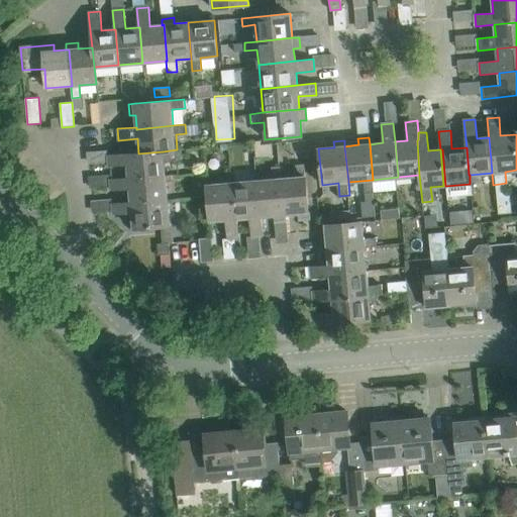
[(166,176),(163,151),(138,153),(127,154),(127,153),(108,154),(109,167),(127,165),(128,178),(129,179),(166,176)]
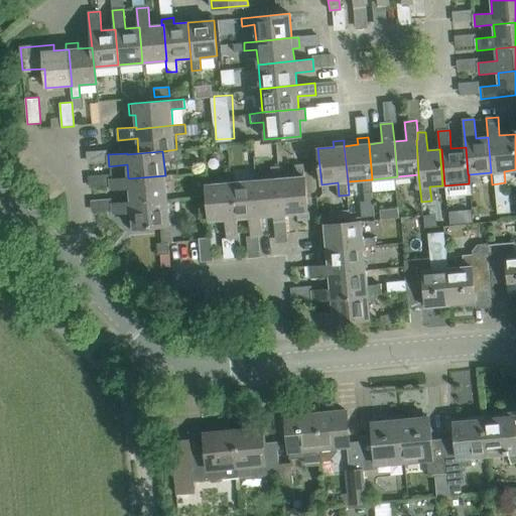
[(303,163),(295,164),(297,177),(280,178),(283,215),(285,215),(297,214),(297,220),(309,219),(308,212),(307,212),(303,163)]
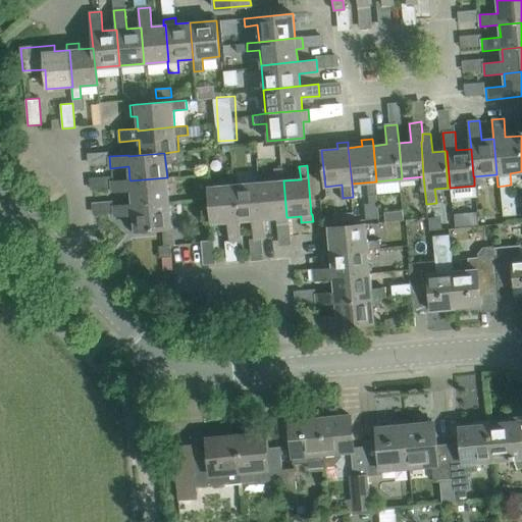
[(283,180),(282,168),(275,168),(276,181),(258,184),(262,219),(264,219),(276,218),(276,224),(289,223),(289,217),(286,217),(283,180)]
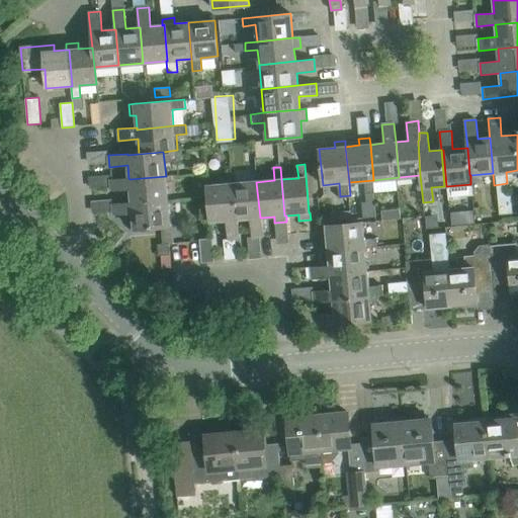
[(168,200),(166,176),(130,179),(128,178),(110,179),(111,191),(131,189),(132,201),(132,203),(168,200)]
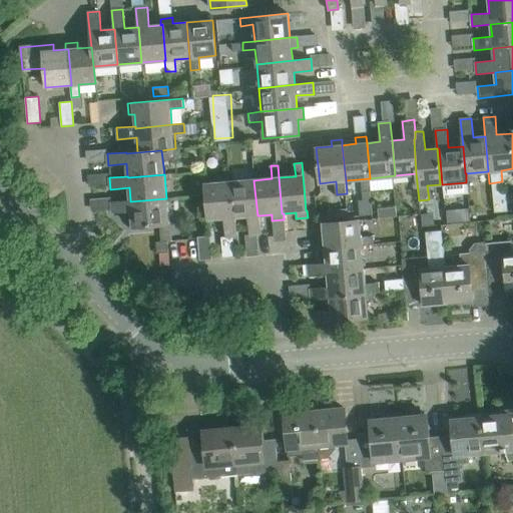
[(258,215),(253,180),(230,182),(234,217),(235,217),(247,216),(249,234),(261,233),(260,215),(258,215)]
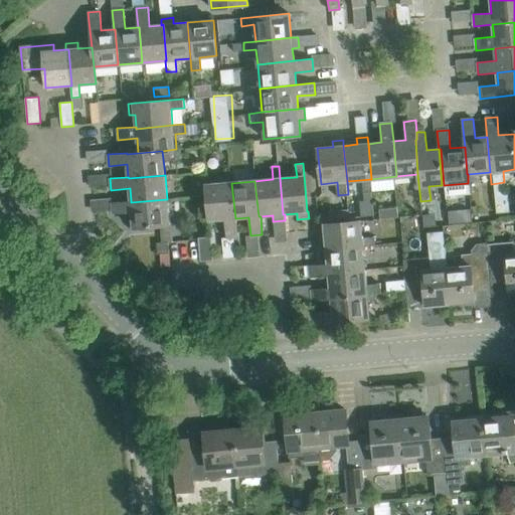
[(235,218),(231,183),(206,185),(209,220),(224,219),(226,237),(237,236),(236,218),(235,218)]
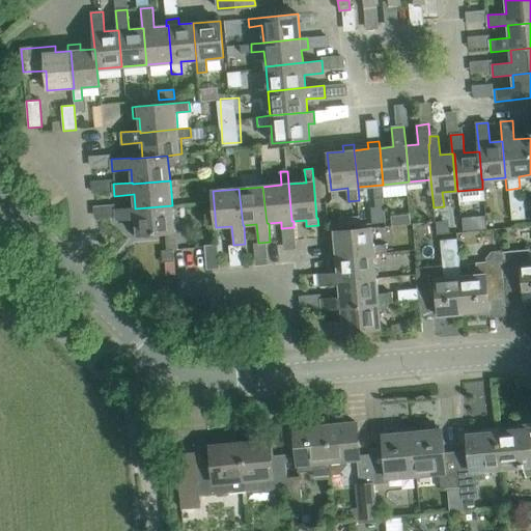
[(174,232),(172,205),(135,208),(135,206),(115,208),(116,221),(136,219),(137,235),(165,232),(166,250),(173,249),(178,249),(176,231),(174,232)]
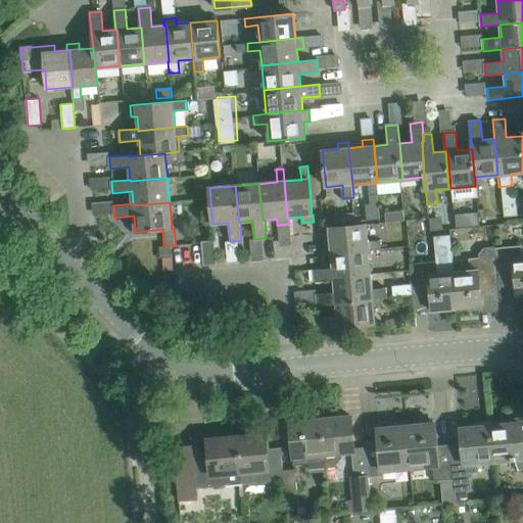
[(403,220),(402,210),(385,212),(386,222),(403,220)]
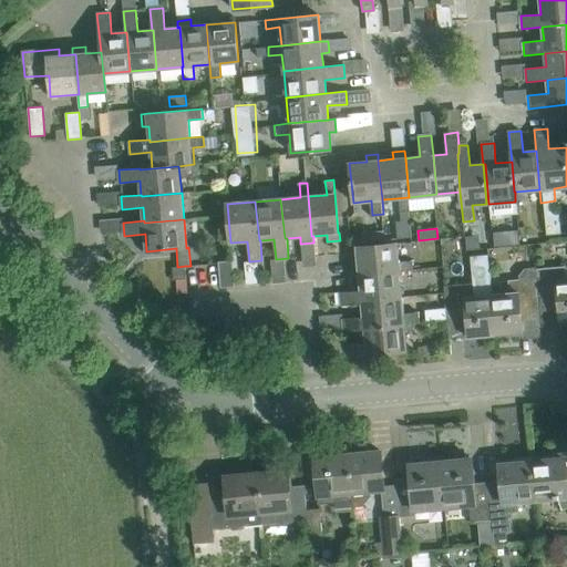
[(361,233),(362,241),(383,239),(383,230),(361,233)]
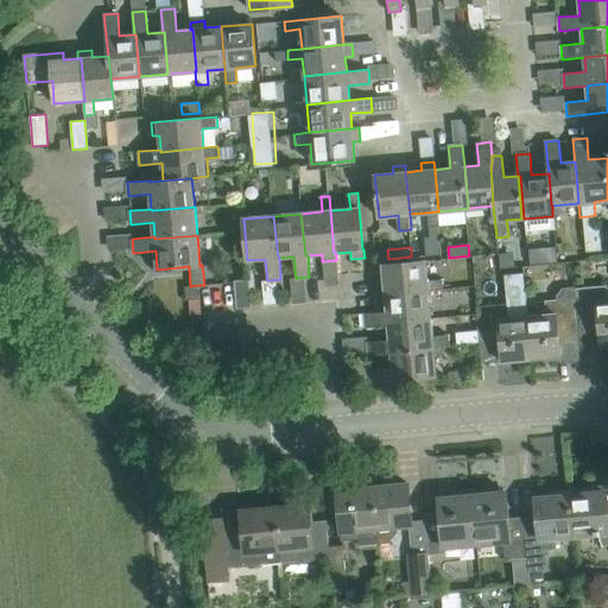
[(555,259),(553,249),(539,251),(540,260),(555,259)]
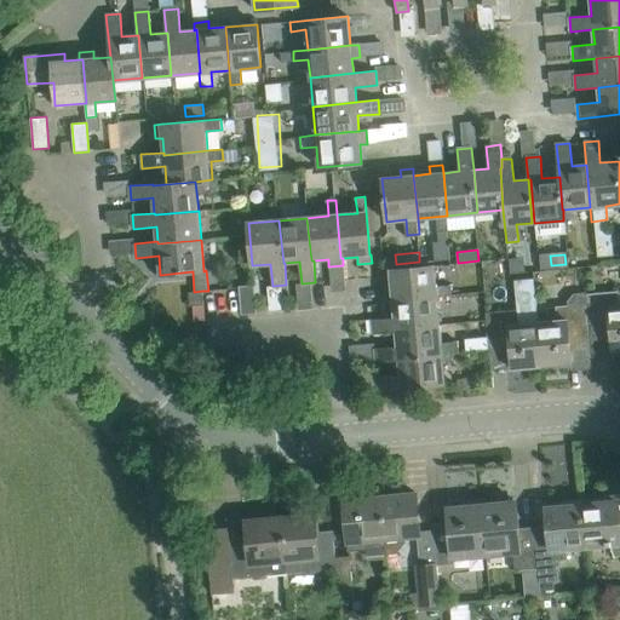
[(434,267),(414,268),(390,270),(392,299),(437,296),(437,297),(452,296),(451,285),(435,286),(434,267)]
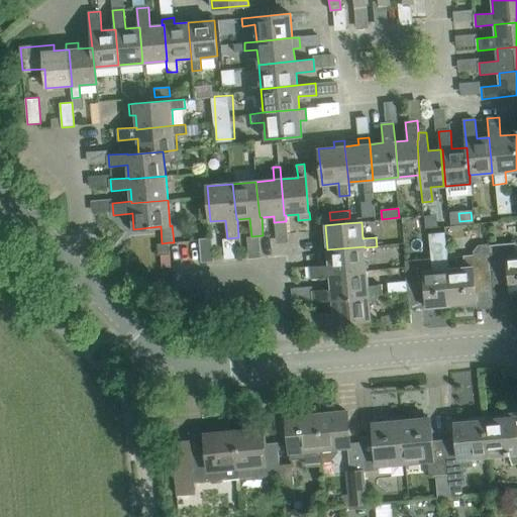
[(201,263),(213,262),(211,237),(199,238),(201,263)]
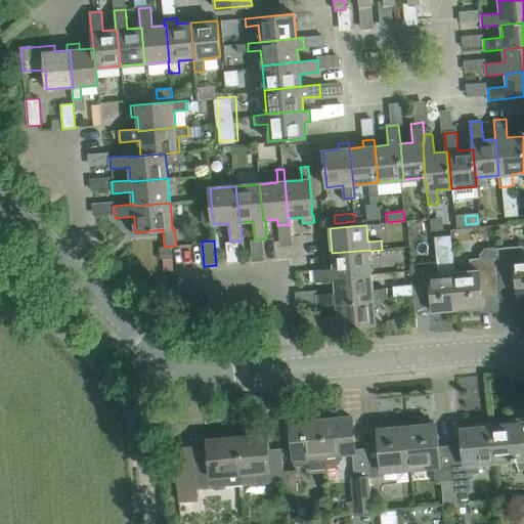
[(158,247),(159,260),(172,259),(171,246),(164,247),(158,247)]
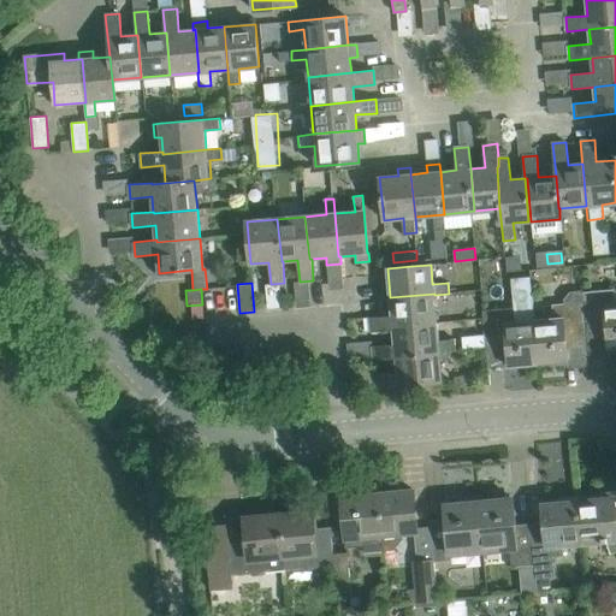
[(614,289),(581,292),(586,343),(587,343),(586,332),(598,331),(598,326),(606,325),(608,348),(615,347),(615,302),(615,303),(614,289)]
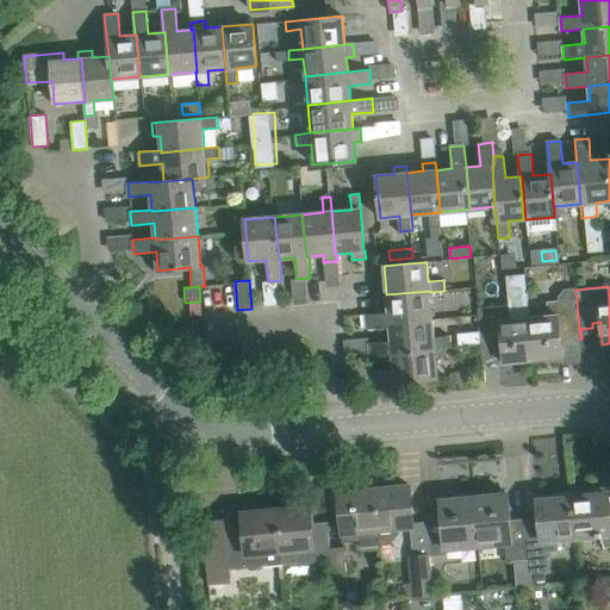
[(529,318),(533,360),(562,358),(560,335),(580,334),(576,290),(576,287),(564,288),(558,296),(558,300),(546,302),(547,316),(529,318)]
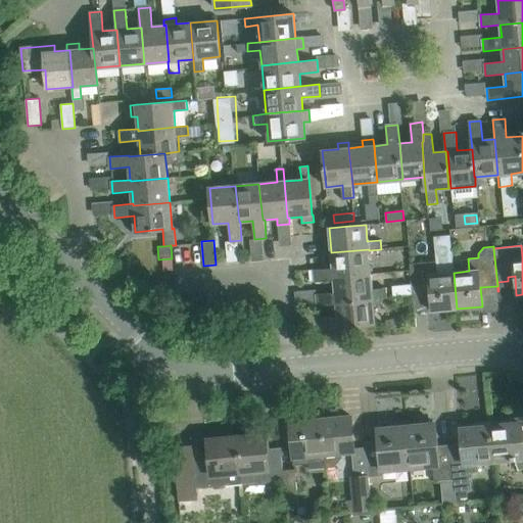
[(333,268),(314,270),(315,282),(334,280),(334,277),(371,274),(369,250),(331,252),(333,268)]
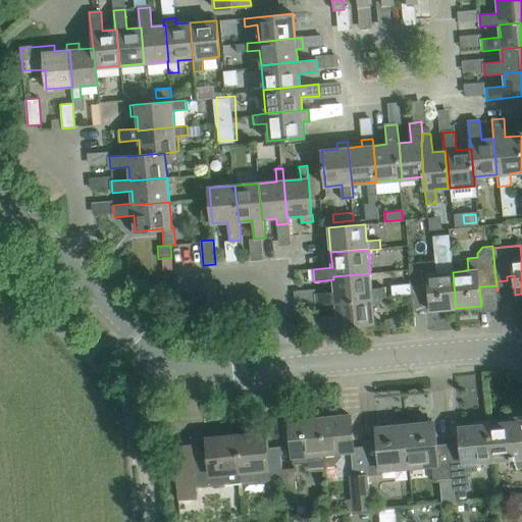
[(456,308),(453,272),(451,255),(435,257),(435,261),(409,264),(412,298),(413,298),(412,294),(429,292),(431,311),(456,308)]
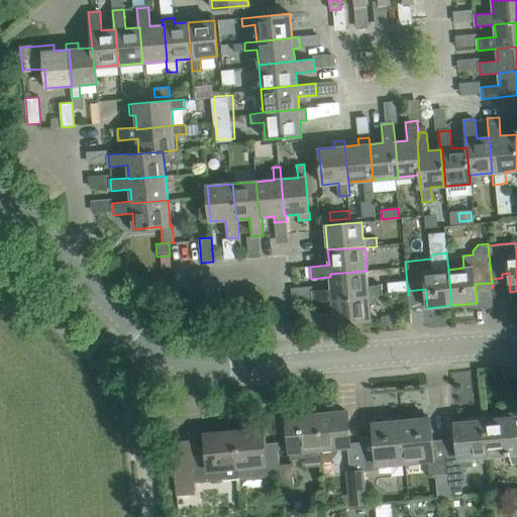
[(368,286),(367,271),(330,274),(330,277),(331,289),(312,291),(314,303),(332,301),(331,298),(382,293),(382,284),(368,286)]
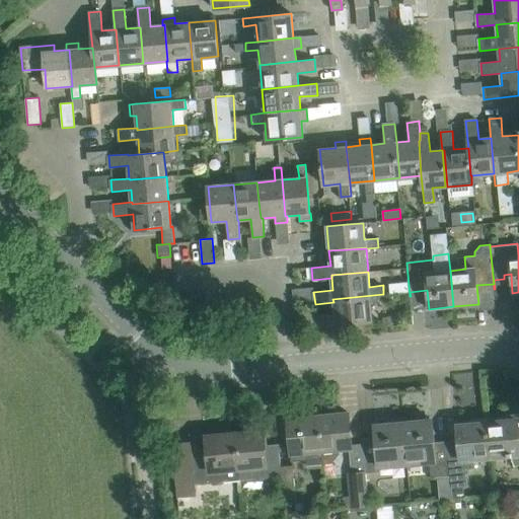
[(383,295),(383,294),(332,299),(334,302),(335,314),(316,316),(317,327),(337,325),(337,324),(372,321),(370,296),(383,295)]
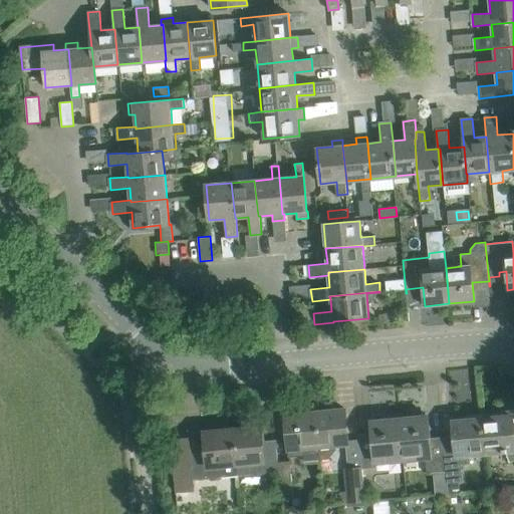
[(315,412),(319,459),(328,459),(339,444),(347,443),(344,409),(315,412)]
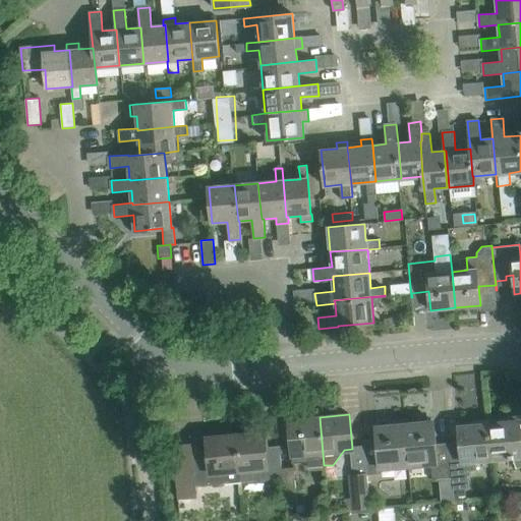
[(489,424),(493,458),(494,467),(515,465),(516,469),(520,466),(520,415),(507,416),(508,422),(489,424)]
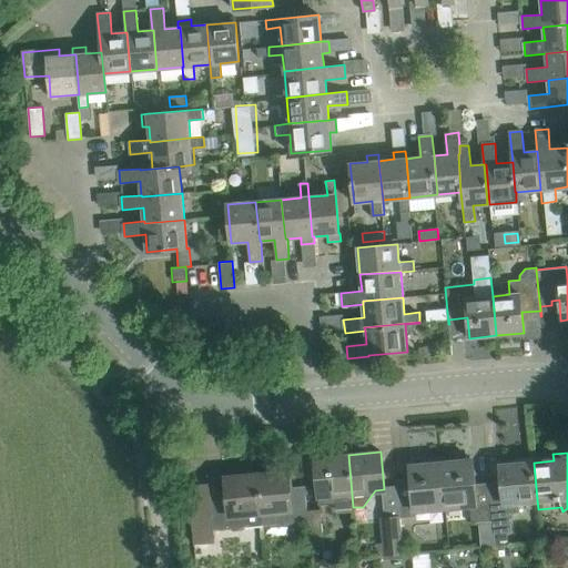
[(353,507),(348,455),(315,458),(320,505),(335,504),(335,509),(353,507)]
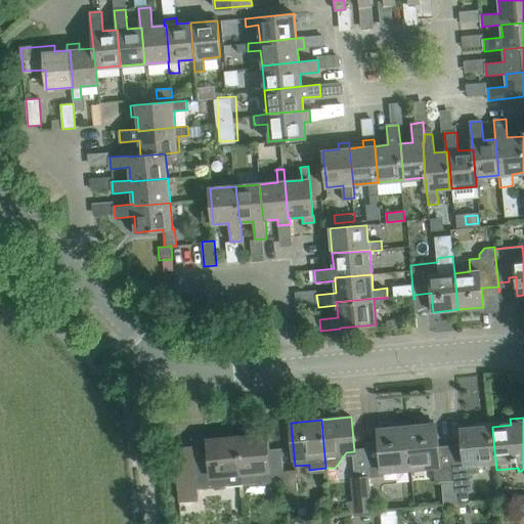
[(430,424),(406,426),(410,470),(435,467),(436,483),(455,481),(452,446),(437,448),(435,438),(431,439),(430,424)]
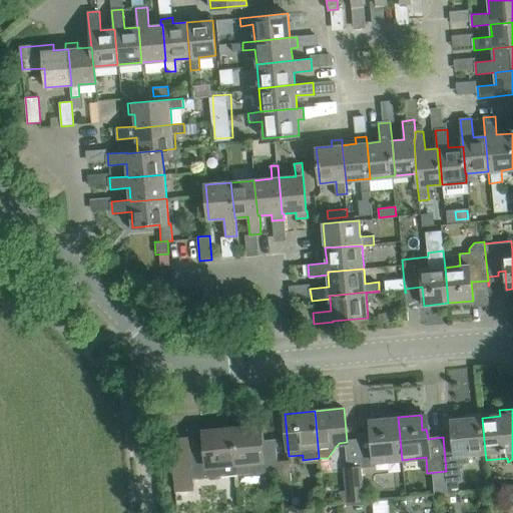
[(377,434),(358,435),(359,445),(362,468),(376,467),(376,462),(402,460),(398,417),(375,420),(377,434)]
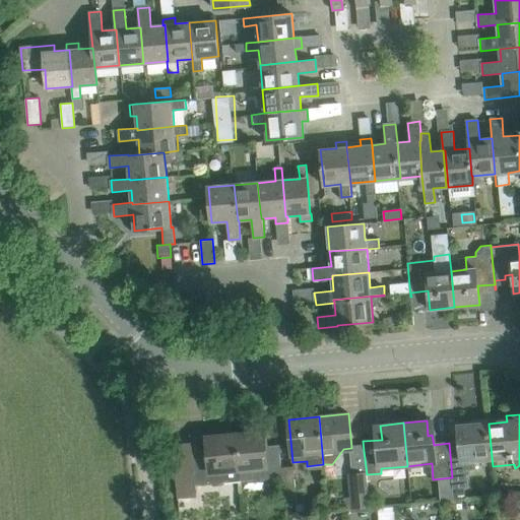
[(493,466),(492,457),(489,424),(457,426),(459,442),(449,443),(452,477),(453,489),(464,488),(465,488),(464,470),(475,468),(493,466)]
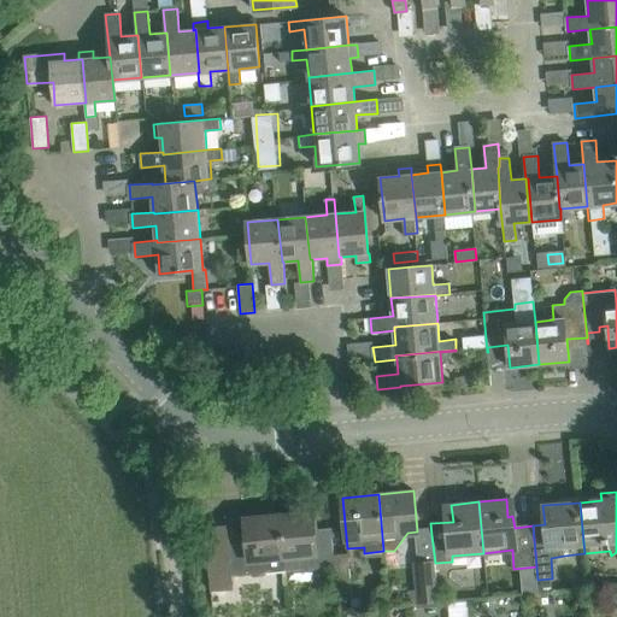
[(313,512),(278,516),(283,570),(335,565),(334,554),(331,528),(315,529),(313,512)]
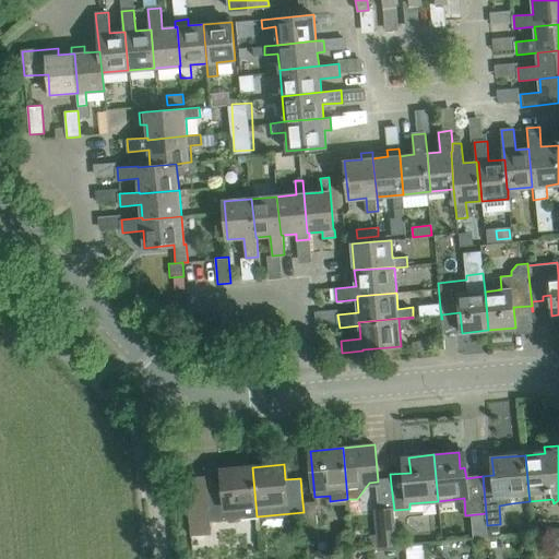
[(257,516),(252,467),(221,471),(223,486),(205,487),(204,477),(187,478),(186,478),(185,478),(190,536),(210,534),(209,522),(257,516)]
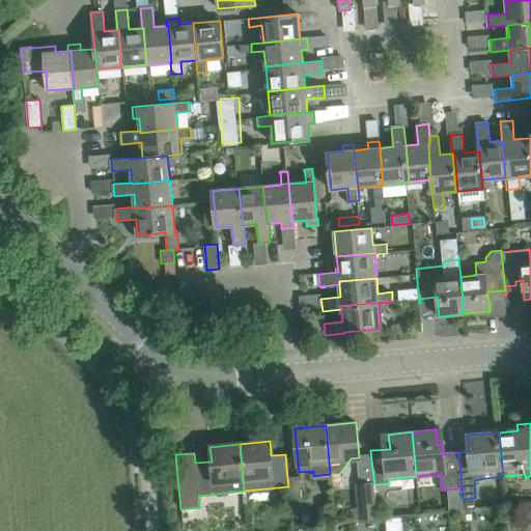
[(374,484),(371,460),(359,463),(361,482),(355,483),(357,507),(351,508),(352,521),(378,518),(374,484)]
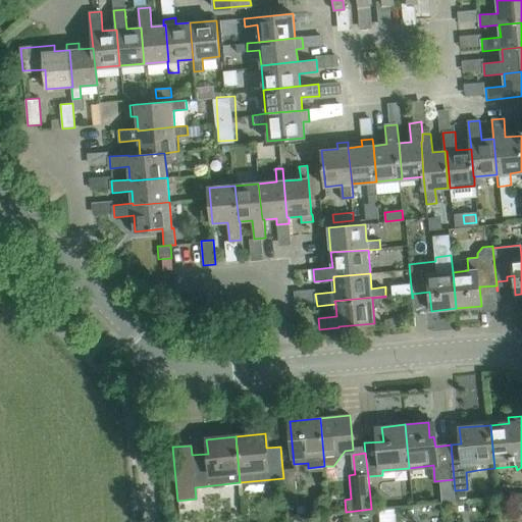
[(294,468),(282,469),(283,478),(285,506),(297,505),(294,468)]
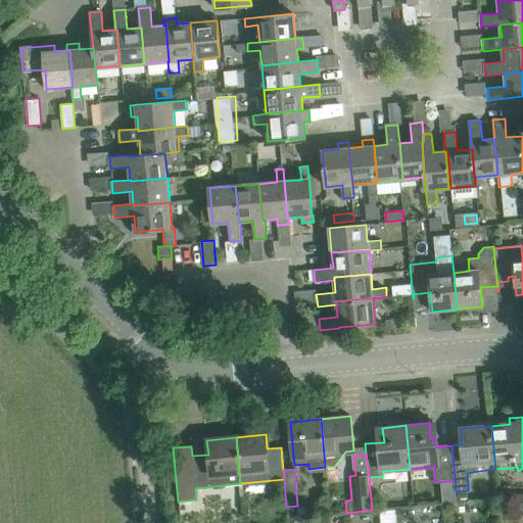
[(467,490),(456,491),(457,503),(468,502),(467,490)]
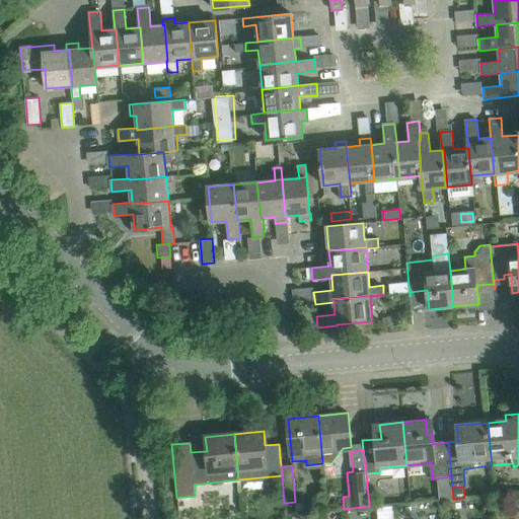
[(396,518),(396,505),(380,506),(380,518),(396,518)]
